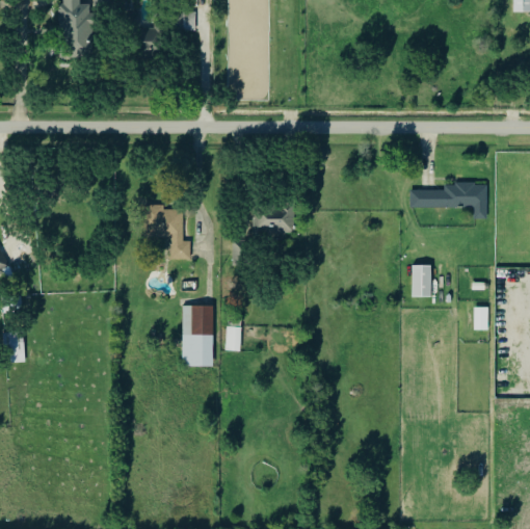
[(59,0),(59,54),(94,55),(95,3),(109,3),(109,0),(95,0),(95,2),(80,2),(80,0),(59,0)]
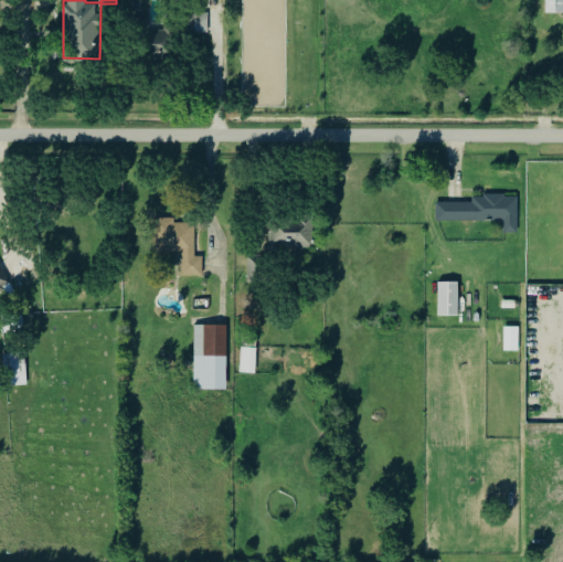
[(562,10),(548,10),(548,0),(562,0),(562,10)]
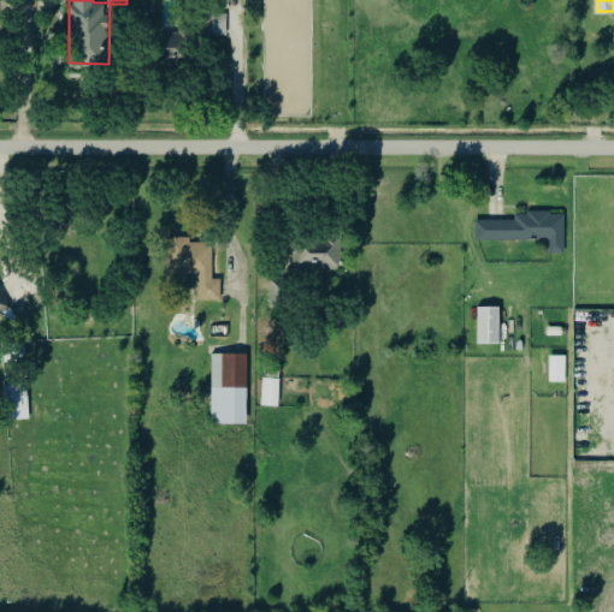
[(225,34),(225,12),(195,12),(194,22),(178,22),(178,30),(161,30),(163,13),(145,13),(143,60),(202,61),(204,34),(225,34)]
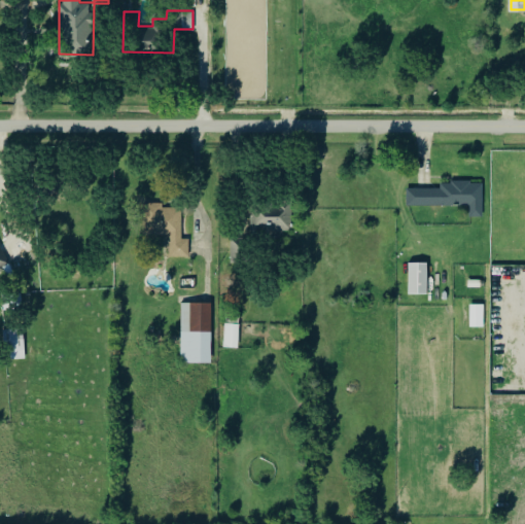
[(407,187),(407,204),(468,205),(468,215),(482,216),(482,181),(440,180),(440,188),(407,187)]
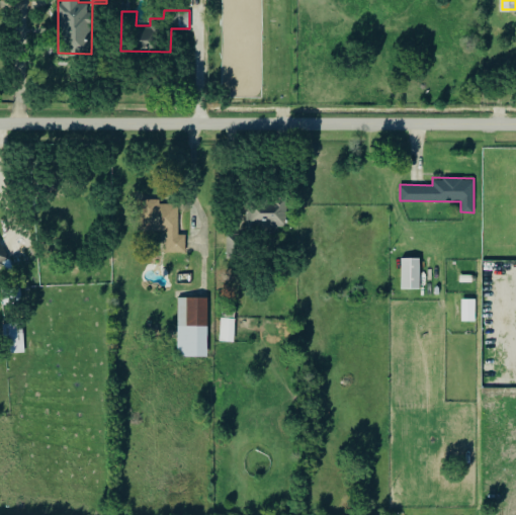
[(247,227),(284,226),(283,196),(246,197),(247,227)]
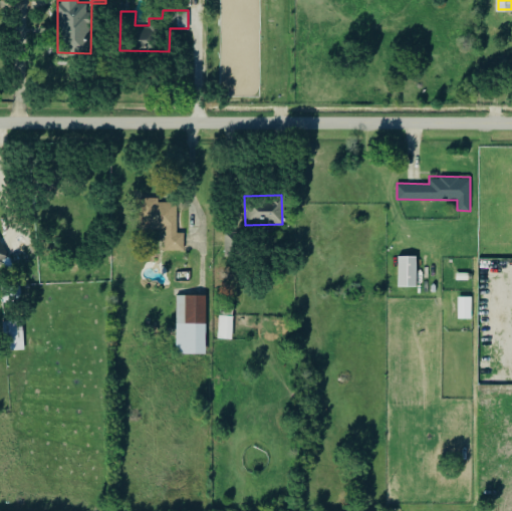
[(176,232),(177,199),(140,199),(139,229),(165,229),(165,249),(184,249),(184,232),(176,232)]
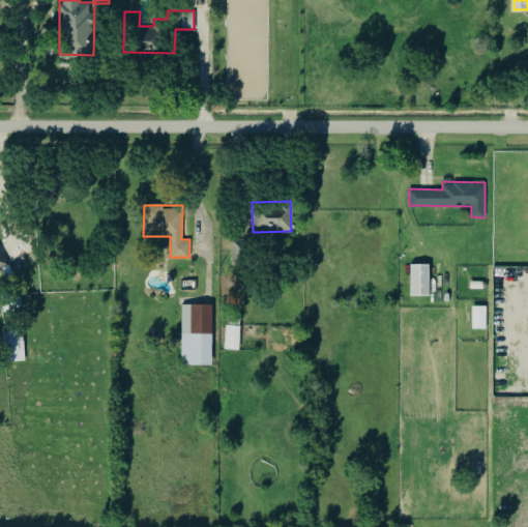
[(248,254),(238,246),(229,259),(239,266),(248,254)]
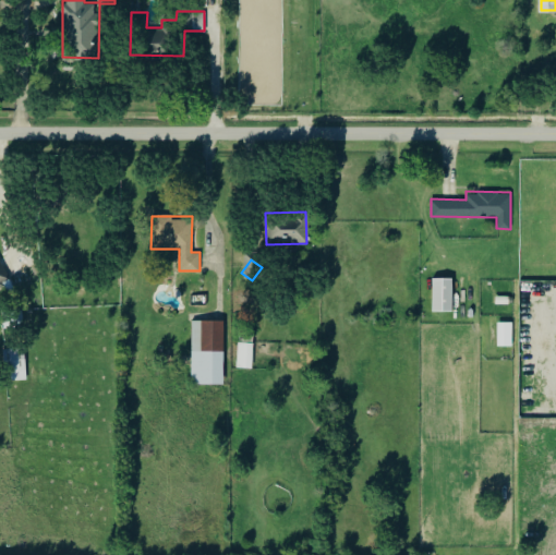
[(432,311),(451,311),(451,277),(432,277),(432,311)]
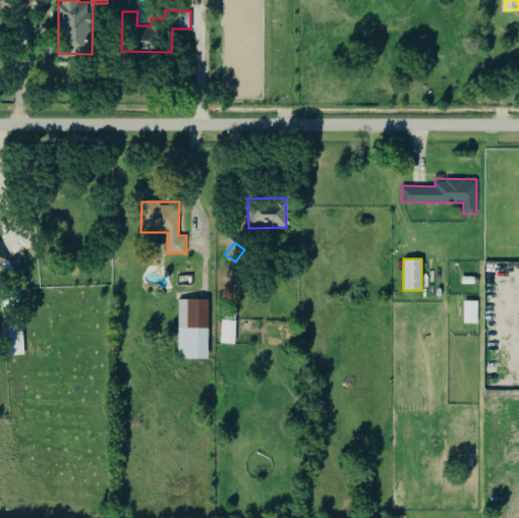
[(178,358),(209,358),(209,299),(178,299),(178,358)]
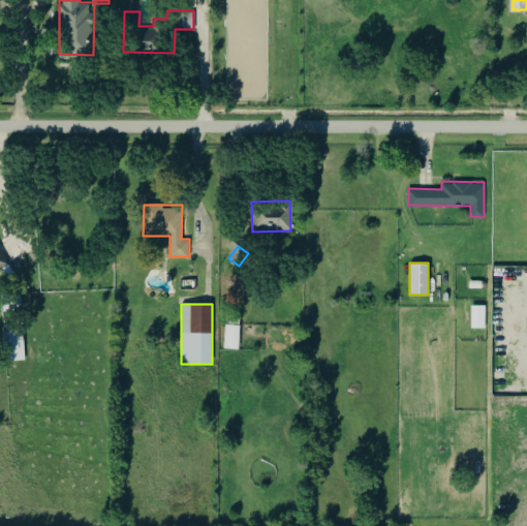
[(487,326),(473,326),(473,304),(487,304),(487,326)]
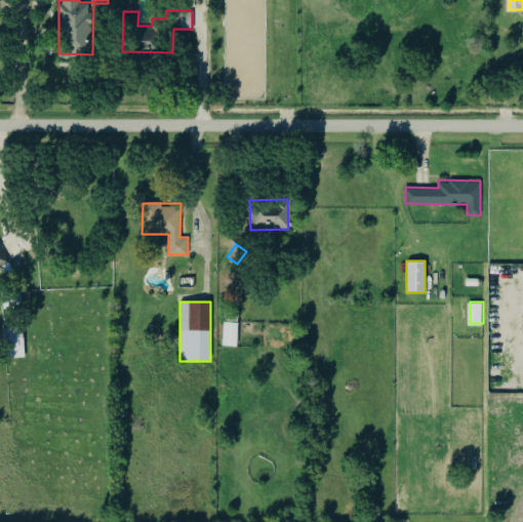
[(237,346),(237,322),(223,322),(223,346),(237,346)]
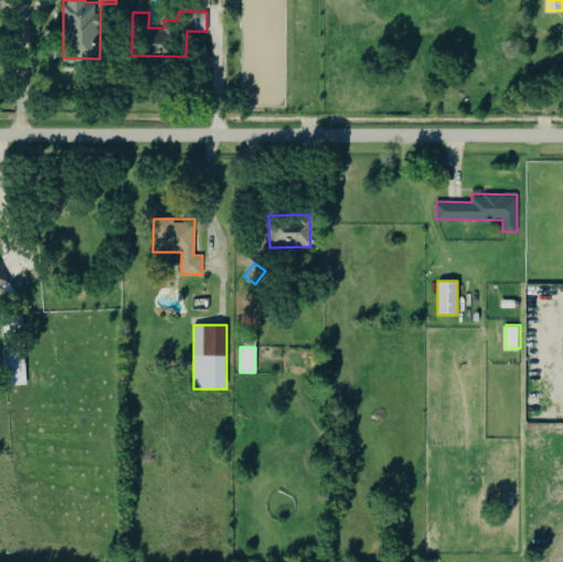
[(2,352),(2,384),(25,384),(25,352),(2,352)]
